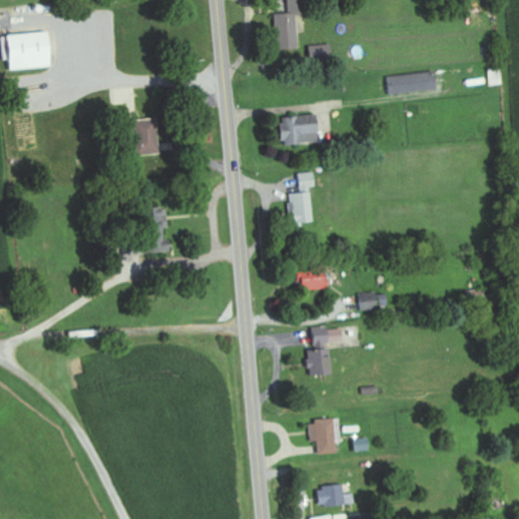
[(272,14),(274,50),(297,49),(293,0),(291,0),(284,1),(285,13),(272,14)]
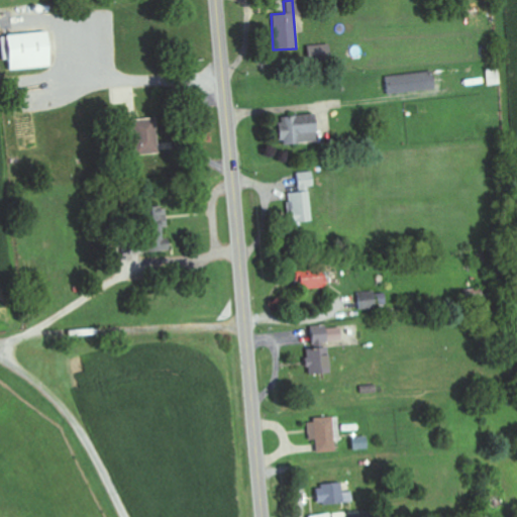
[(4,70),(47,68),(45,32),(2,34),(4,70)]
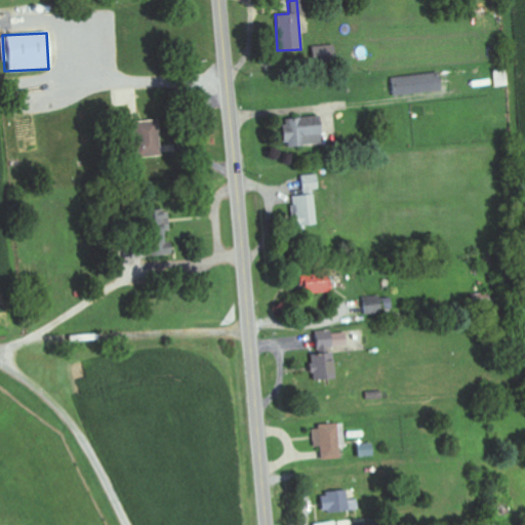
[(440,90),(438,73),(392,78),(393,95),(440,90)]
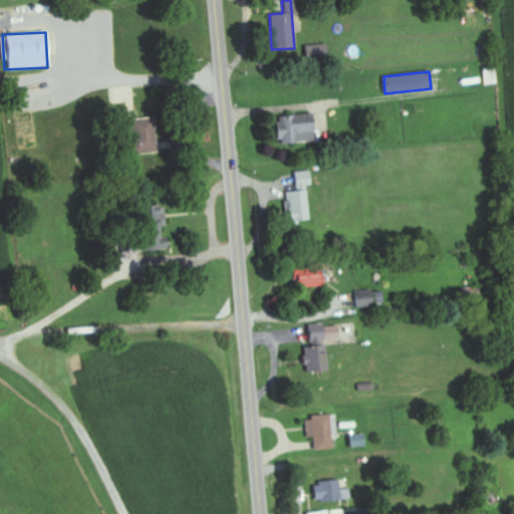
[(274,144),(313,142),(311,114),(272,116),(274,144)]
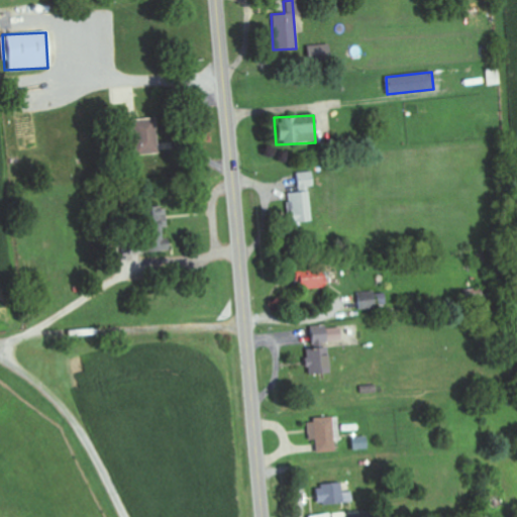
[(127,120),(131,156),(156,153),(152,118),(127,120)]
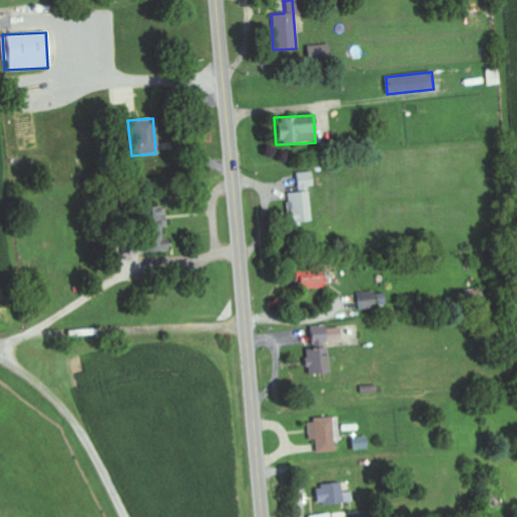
[(310,221),(308,187),(312,186),(312,172),(295,173),(296,192),(287,193),(289,223),(310,221)]
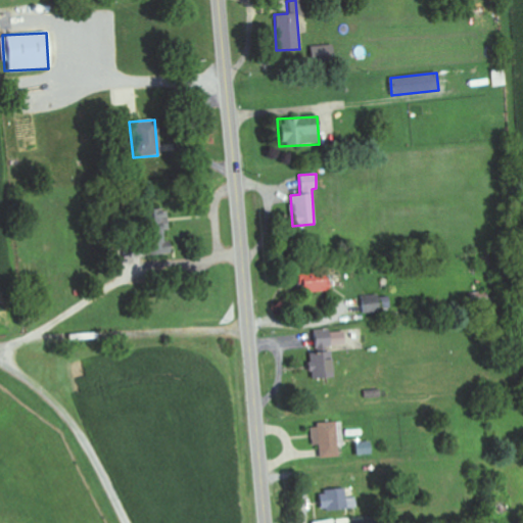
[(148,254),(170,253),(169,239),(167,239),(164,209),(139,210),(140,220),(146,220),(148,254)]
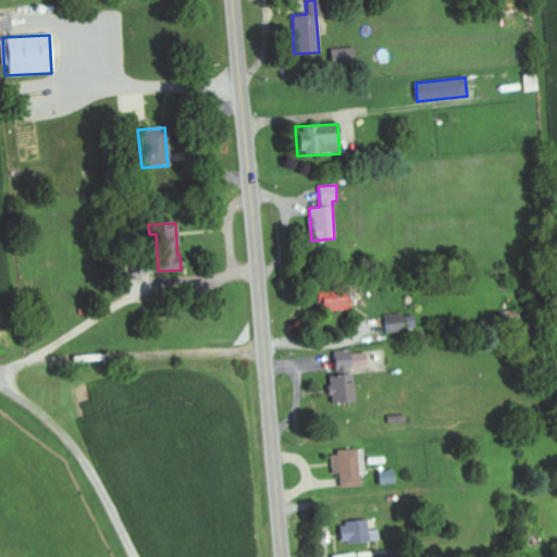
[(345,311),(344,288),(326,289),(327,299),(321,299),(321,312),(345,311)]
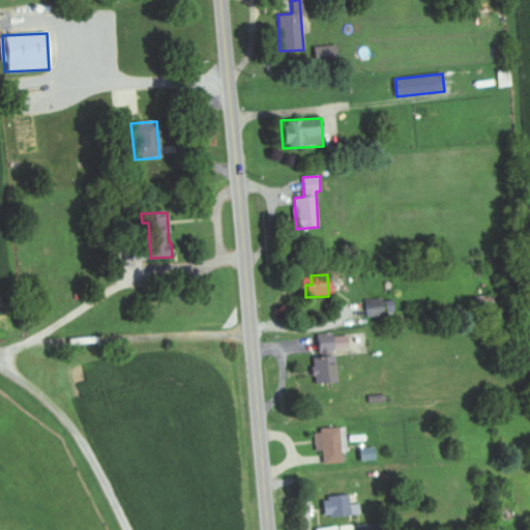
[(394,300),(366,300),(367,317),(395,317),(394,300)]
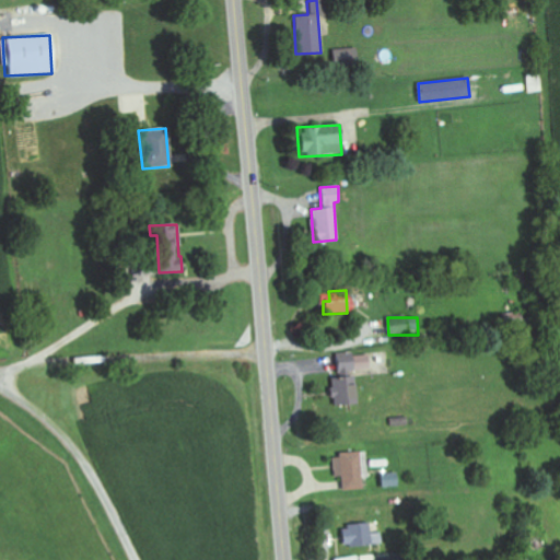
[(336,356),(336,372),(370,371),(369,353),(336,356)]
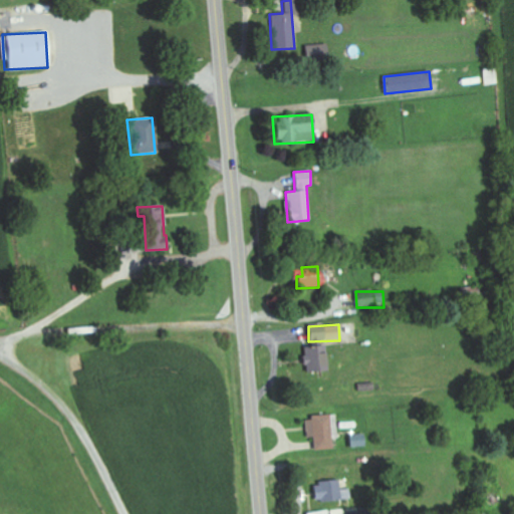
[(302,346),(303,372),(325,371),(324,346),(302,346)]
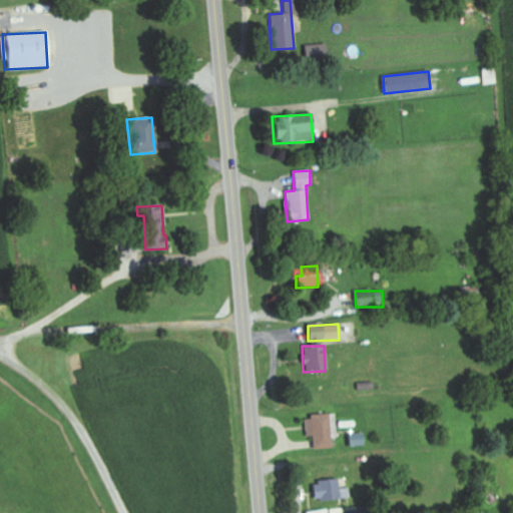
[(335,415),(305,416),(306,436),(312,436),(312,449),(331,448),(330,438),(335,438),(335,415)]
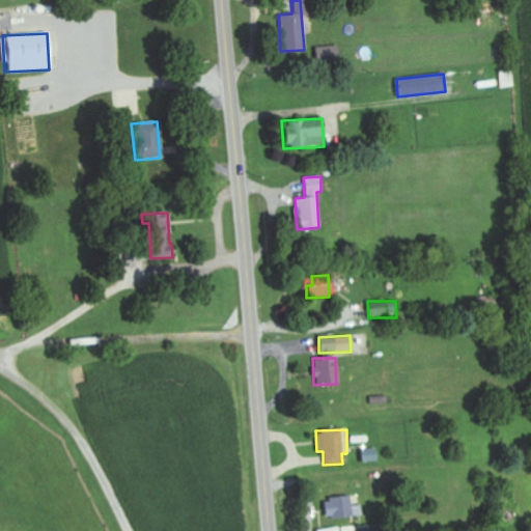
[(360,462),(375,462),(374,449),(359,449),(360,462)]
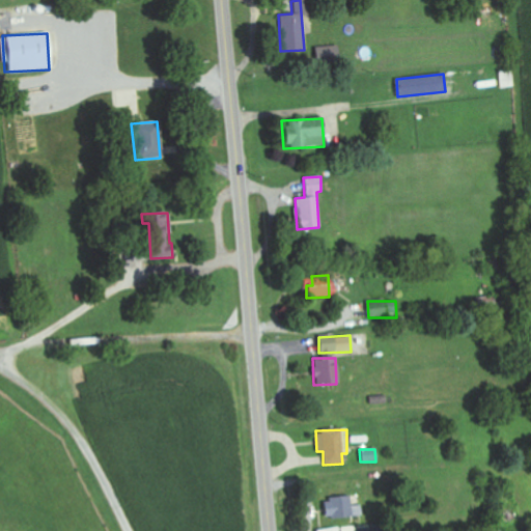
[(361,515),(360,505),(351,506),(350,497),(322,500),(325,520),(361,515)]
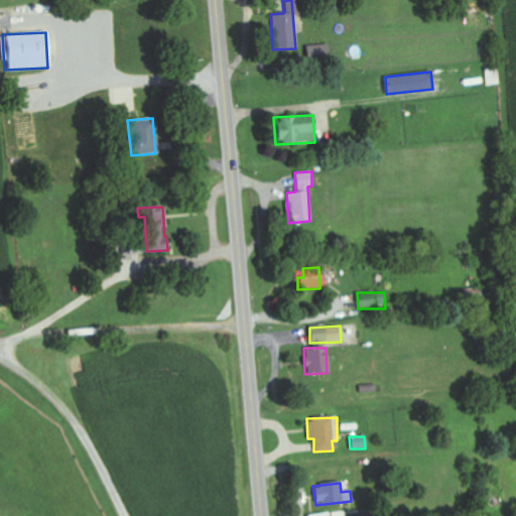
All buildings are outlined.
